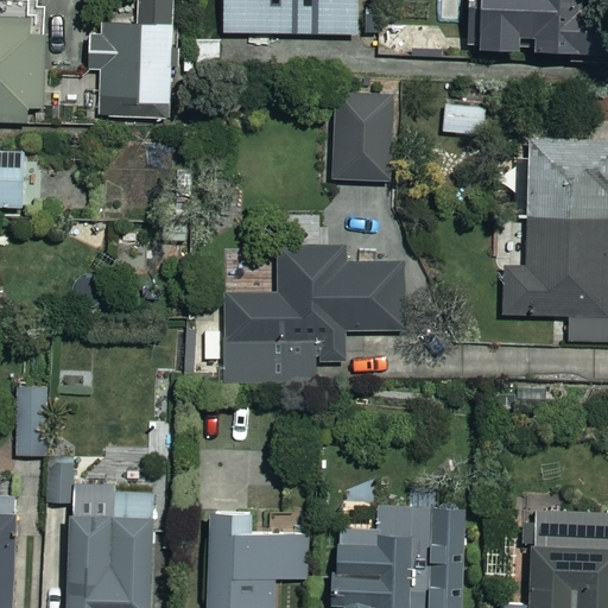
[(173,119),(173,0),(141,0),(143,25),(77,25),(77,48),(92,48),(92,69),(102,69),(102,119),(173,119)]
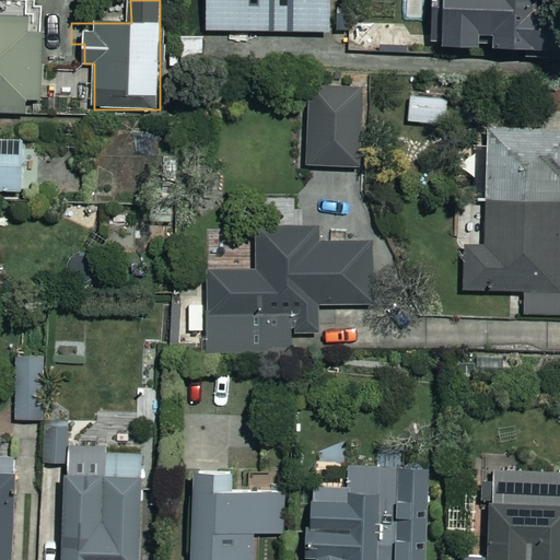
[(330,0),(208,0),(208,31),(331,31),(330,0)]
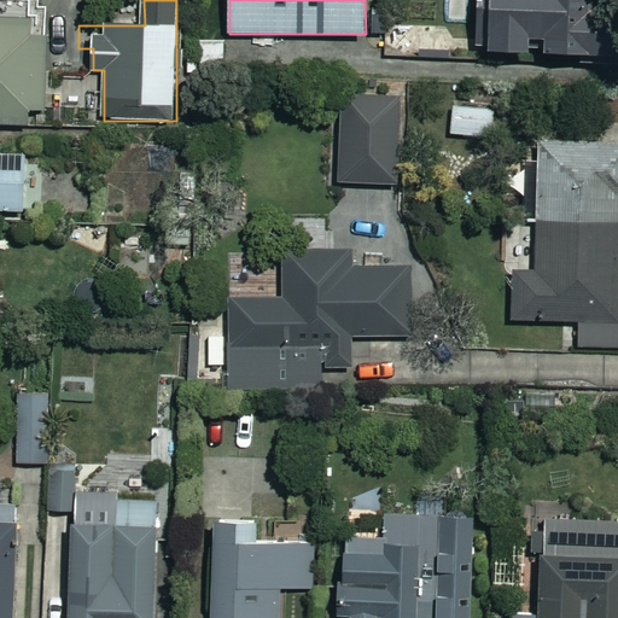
[(477,0),(477,52),(599,53),(599,0),(477,0)]
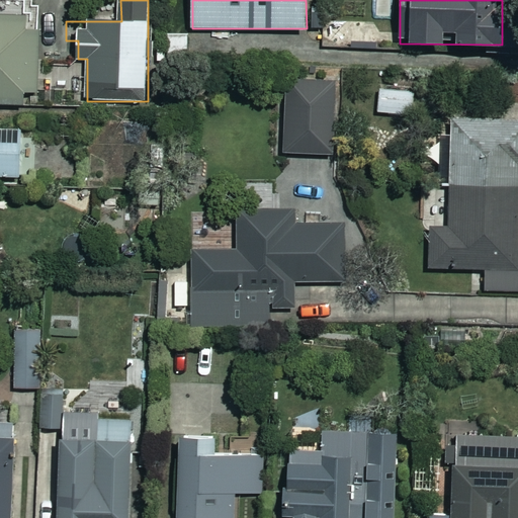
[(0,102),(37,103),(39,15),(0,14),(0,102)]
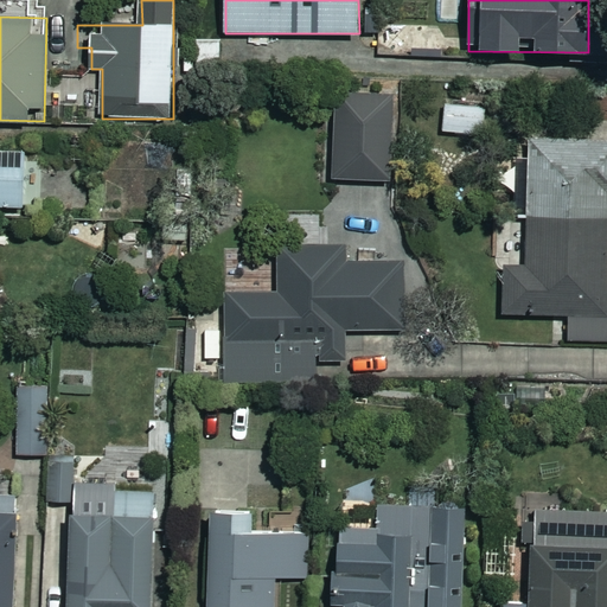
[(390,95),(334,95),(333,180),(389,180),(390,95)]
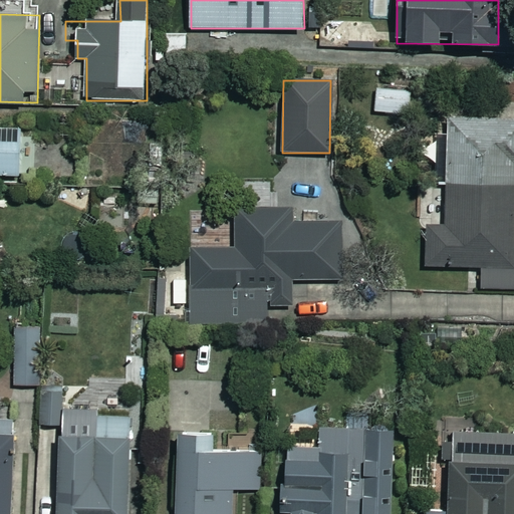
[(411,89),(377,88),(376,119),(410,121),(411,89)]
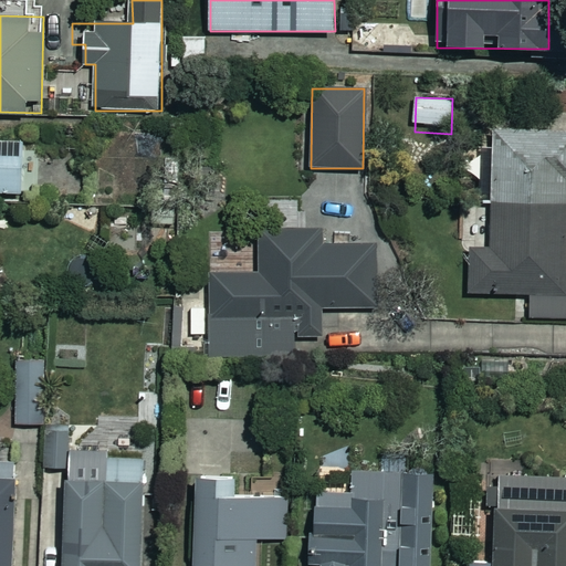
[(565,128),(494,132),(494,147),(479,147),(481,202),(492,202),(493,248),(468,249),(470,294),(531,292),(532,318),(565,316),(565,128)]
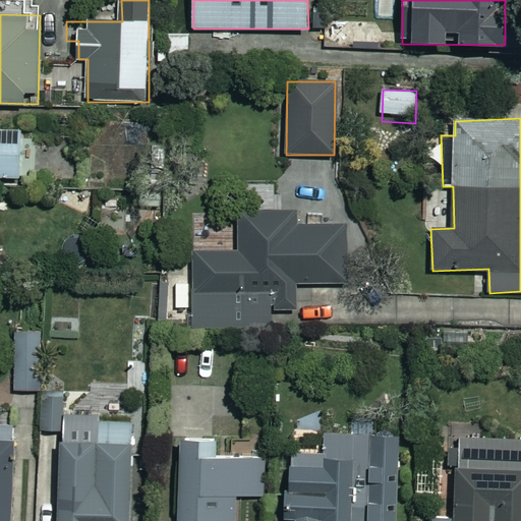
[(152,159),(150,120),(89,124),(91,162),(152,159)]
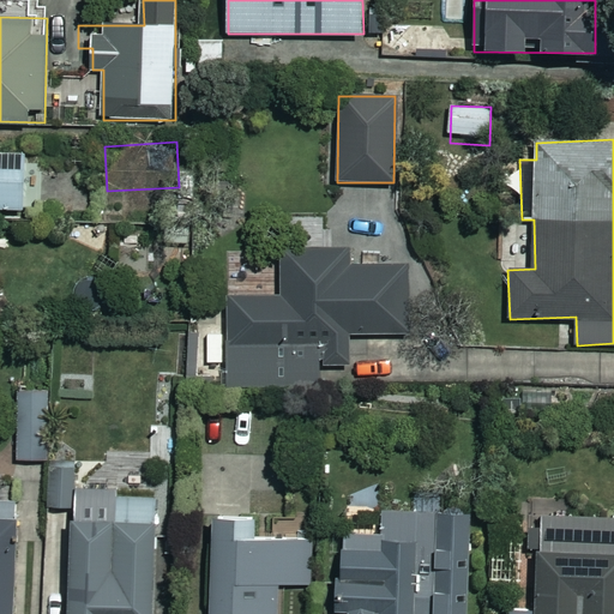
[(0,216),(24,217),(25,170),(0,170),(0,216)]
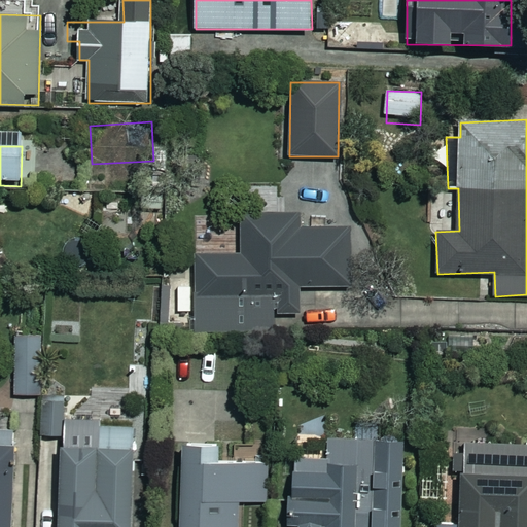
[(303,214),(242,216),(242,254),(195,255),(194,329),(276,330),(277,315),(300,315),(300,286),(352,287),(351,229),(304,230),(303,214)]
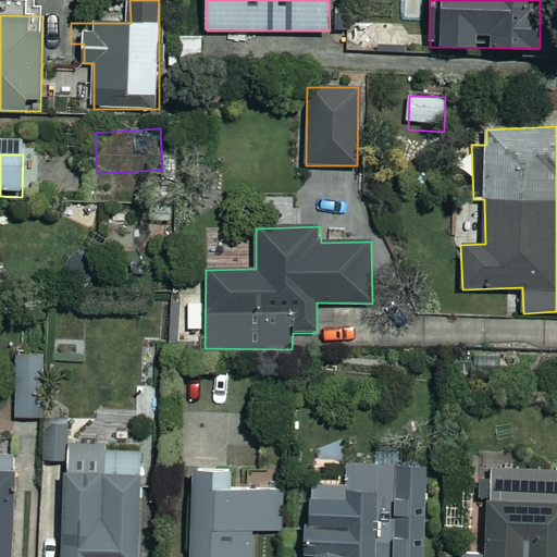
[(45,417),(44,356),(16,357),(17,418),(45,417)]
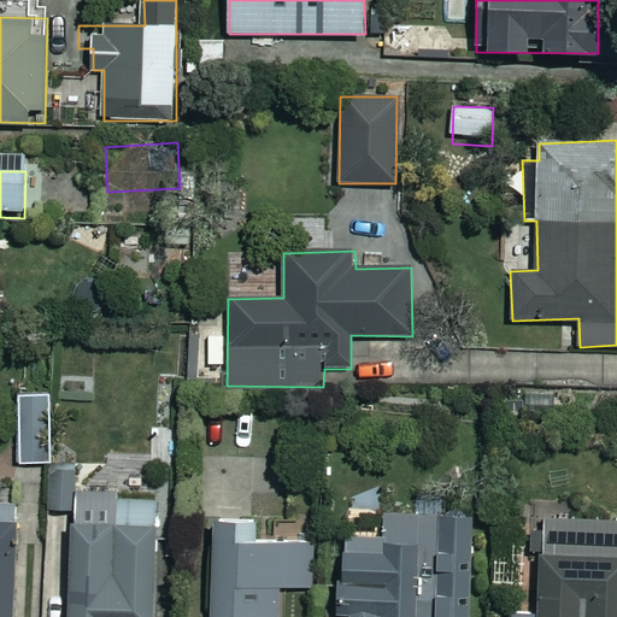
[(84,469),(48,469),(48,509),(84,509),(84,469)]
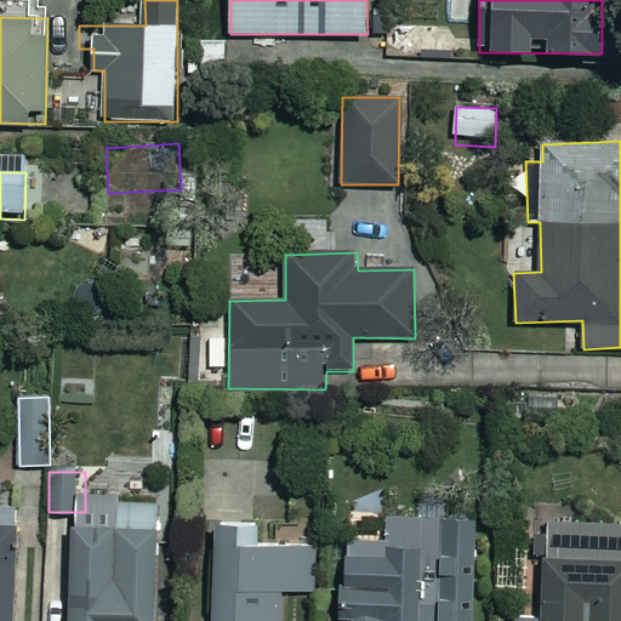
[(155,620),(160,502),(117,501),(117,523),(74,522),(69,620),(155,620)]
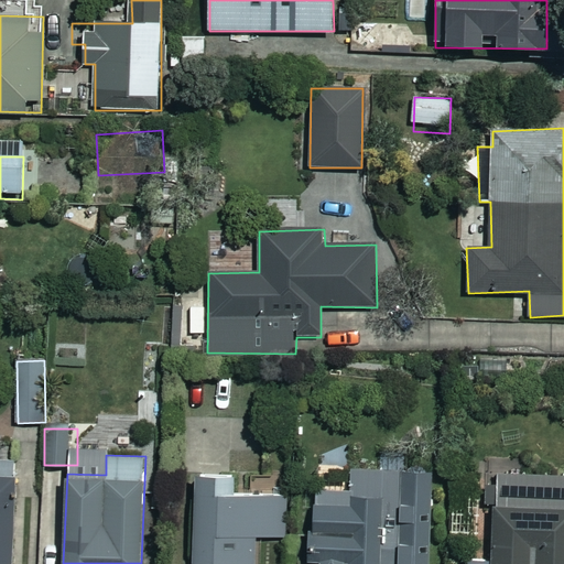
[(14,563),(14,459),(0,458),(0,563),(14,563)]
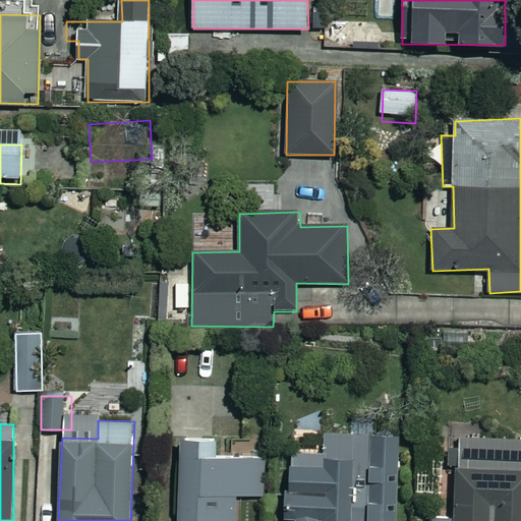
[(397,520),(400,436),(326,433),(325,454),(292,453),(290,520),(309,520),(308,520),(397,520)]
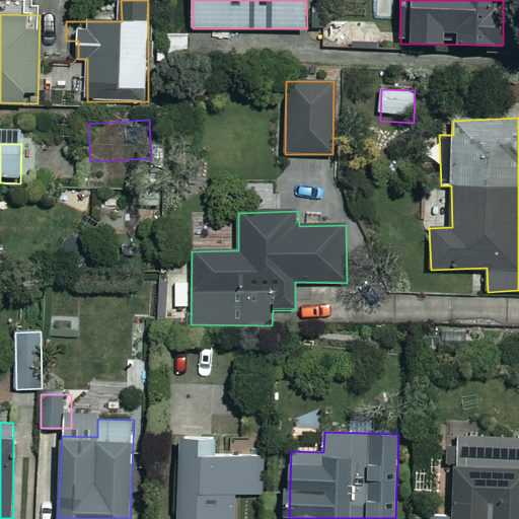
[(215,439),(181,437),(177,518),(234,518),(236,494),(263,495),(265,456),(214,454),(215,439)]
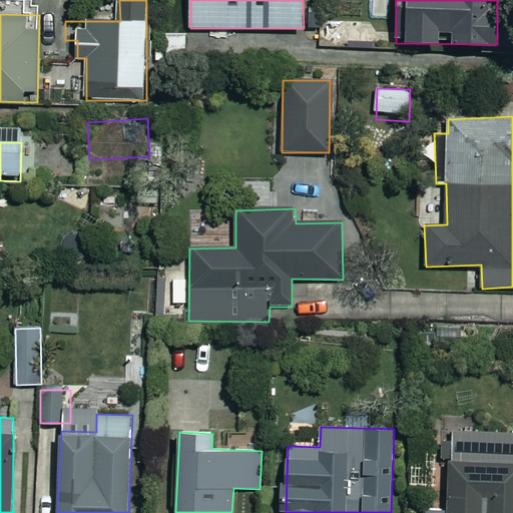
[(512,512),(512,454),(450,453),(449,510),(427,509),(426,512),(512,512)]
